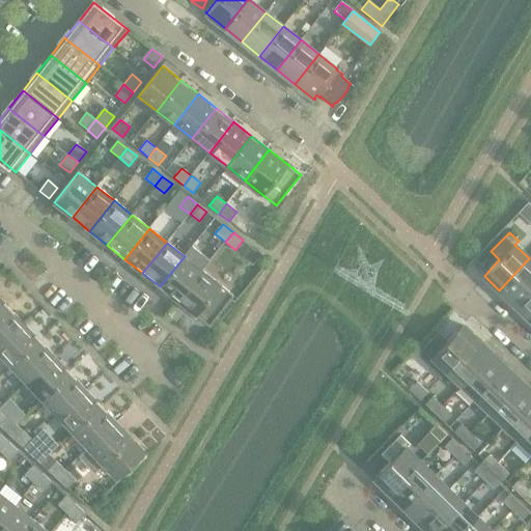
[(185,256),(160,286),(177,301),(201,270),(185,256)]
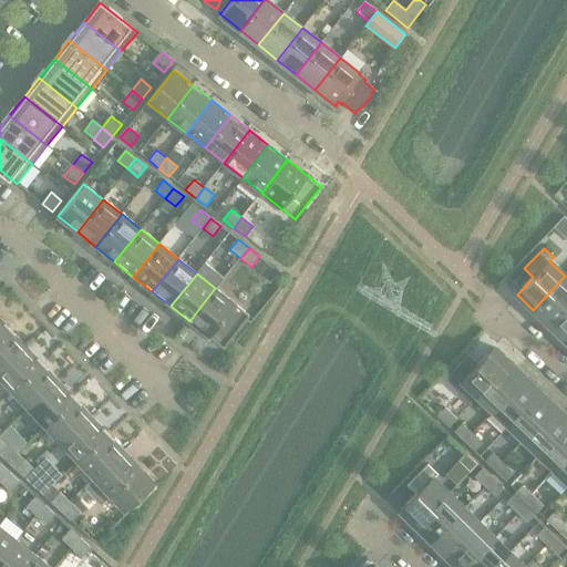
[(566,277),(565,276),(533,310),(539,316),(537,319),(546,328),(566,305),(566,277)]
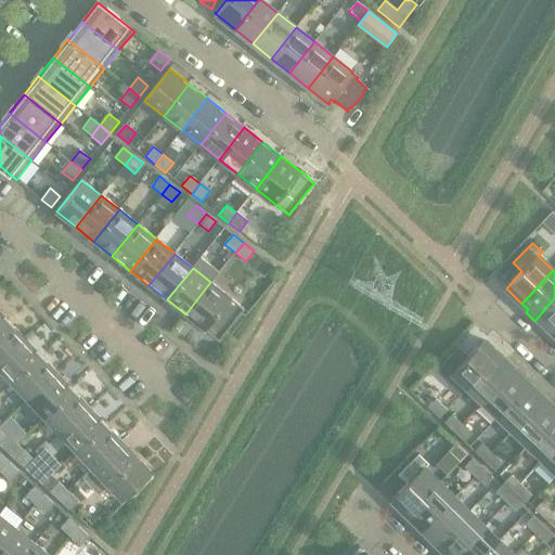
[(210,282),(185,314),(219,340),(244,309),(210,282)]
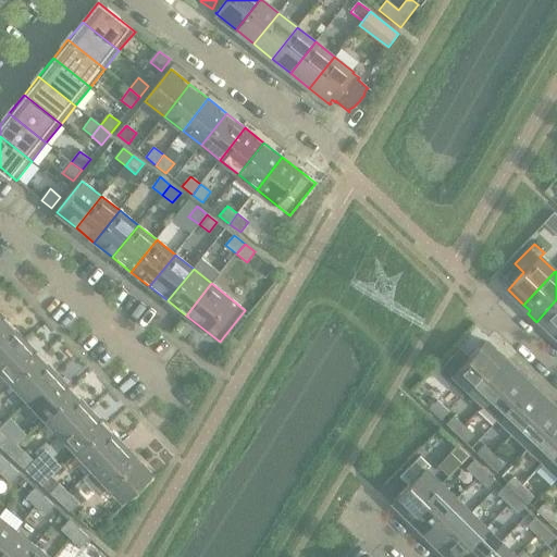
[(556,299),(536,322),(545,330),(547,327),(554,333),(556,330),(556,299)]
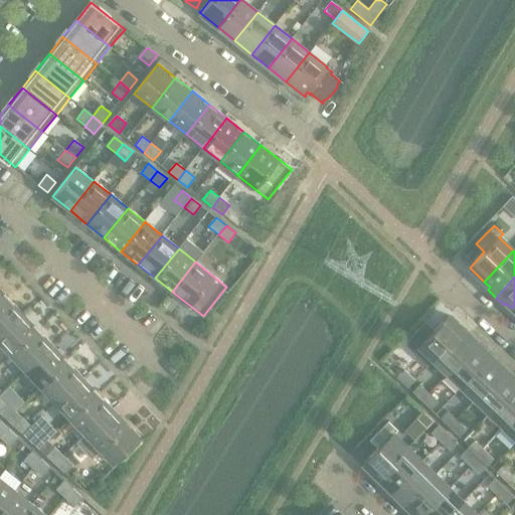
[(0,305),(8,298),(0,289),(0,305)]
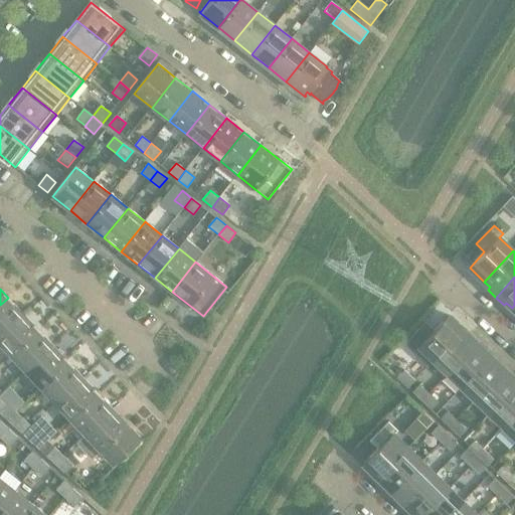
[(8,298),(0,305),(0,335),(23,314),(8,298)]
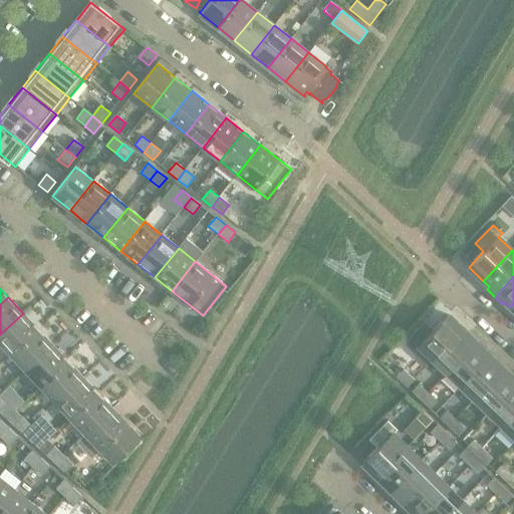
[(23,313),(0,334),(0,343),(10,354),(38,328),(23,313)]
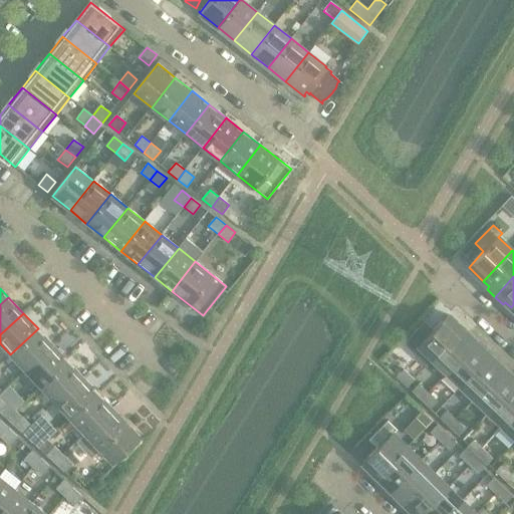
[(419,346),(433,359),(462,329),(448,315),(433,330),(425,322),(407,341),(415,349),(419,346)]
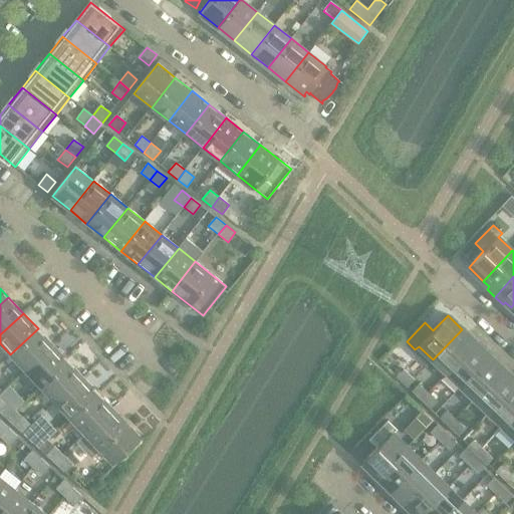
[(38,328),(10,354),(25,370),(53,344),(38,328)]
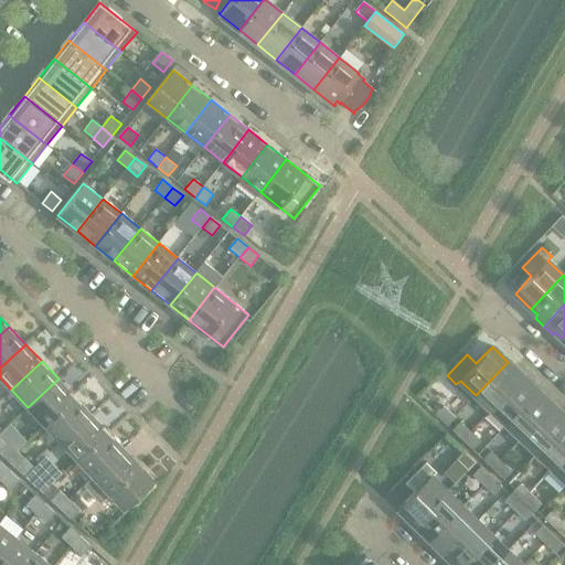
[(508,362),(476,395),(491,411),(526,373),(518,365),(514,369),(508,362)]
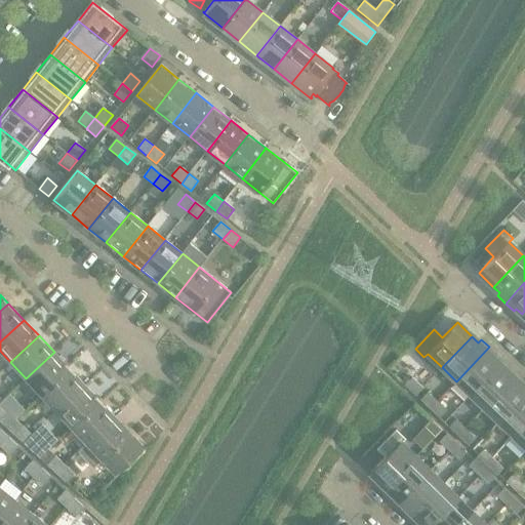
[(489,347),(456,381),(471,395),(500,363),(494,358),(497,355),(489,347)]
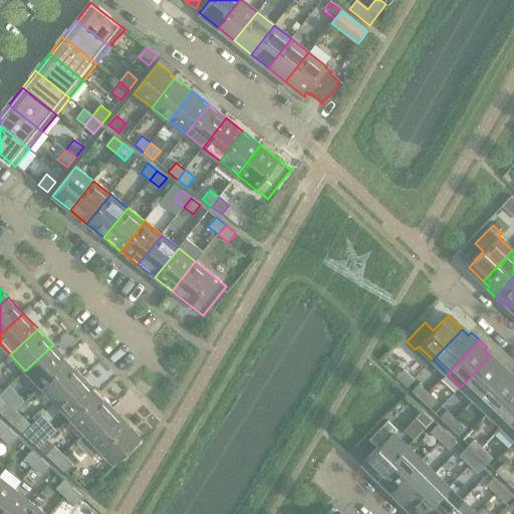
[(53,344),(25,370),(40,387),(68,360),(53,344)]
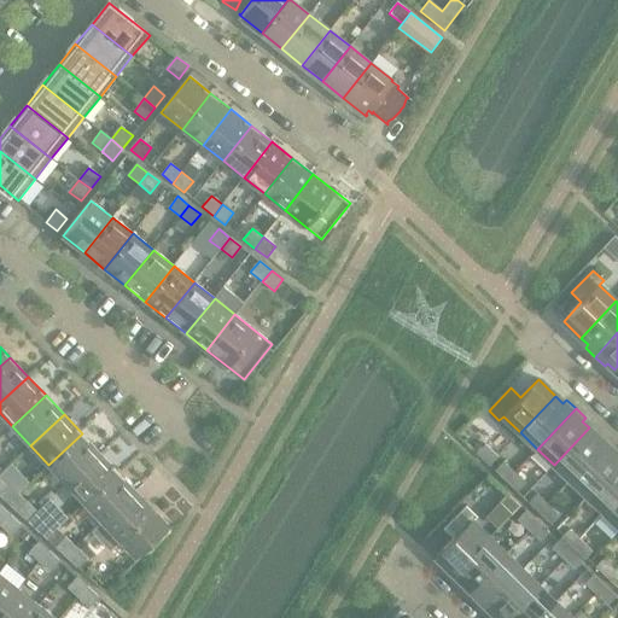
[(589,427),(554,465),(571,481),(610,441),(600,431),(596,435),(589,427)]
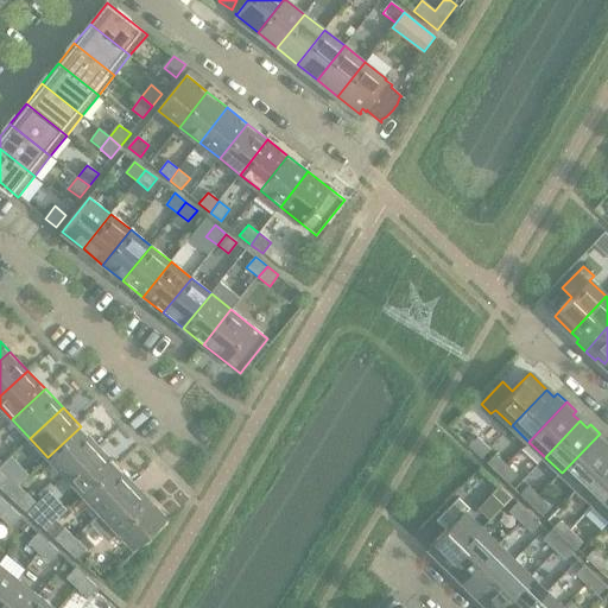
[(81,426),(48,457),(65,476),(97,445),(81,426)]
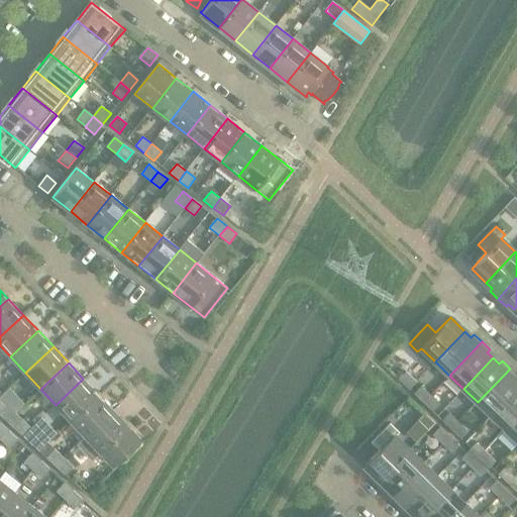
[(516,375),(510,369),(478,402),(492,415),(516,389),(516,380),(515,379),(516,377),(516,375)]
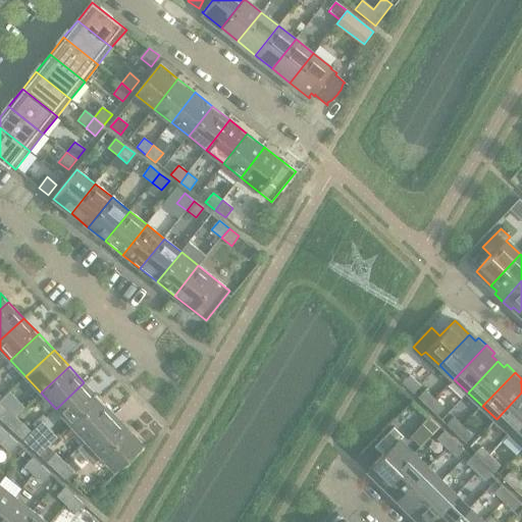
[(410,375),(403,383),(413,394),(420,385),(410,375)]
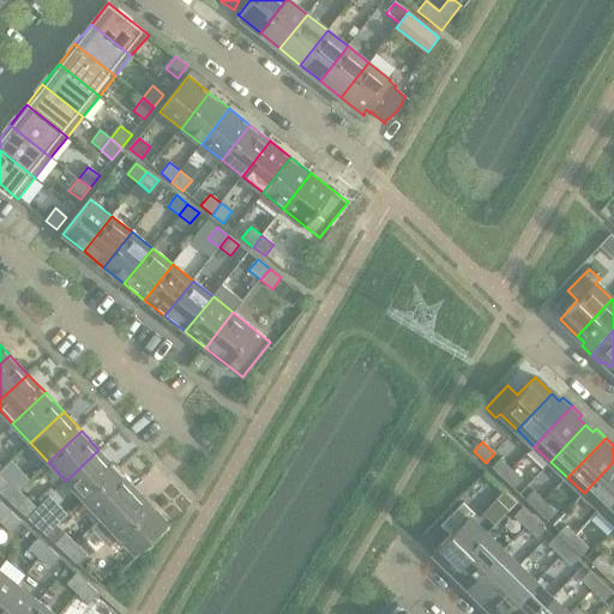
[(98,450),(66,481),(84,500),(116,469),(98,450)]
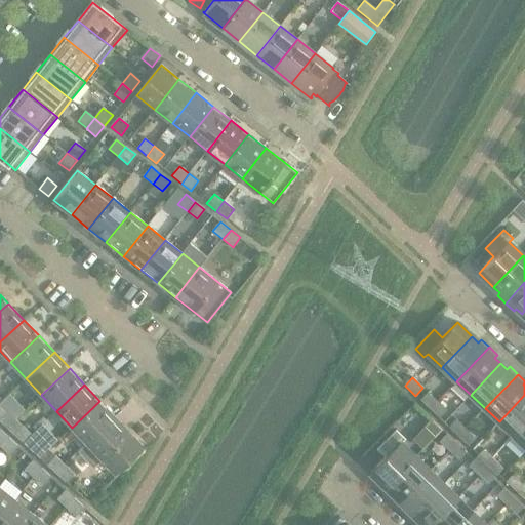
[(420,400),(430,409),(437,401),(428,392),(420,400)]
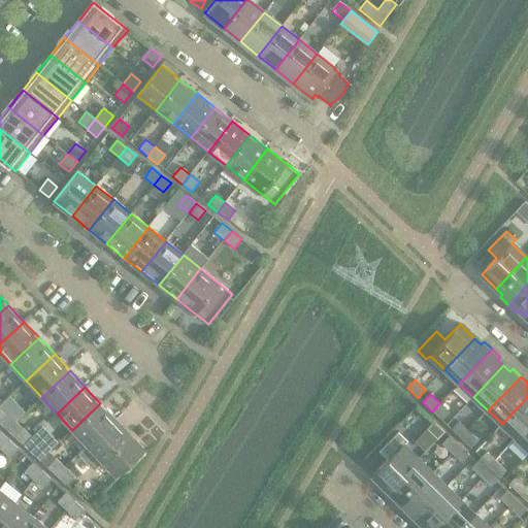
[(527,397),(502,424),(517,438),(527,425),(527,397)]
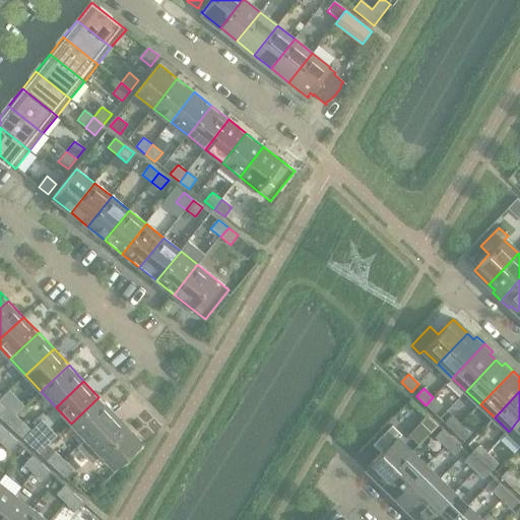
[(99,397),(71,424),(86,439),(114,412),(99,397)]
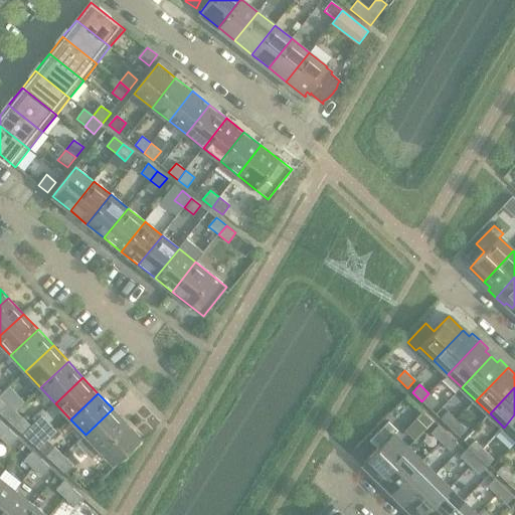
[(428,393),(421,401),(432,410),(439,402),(428,393)]
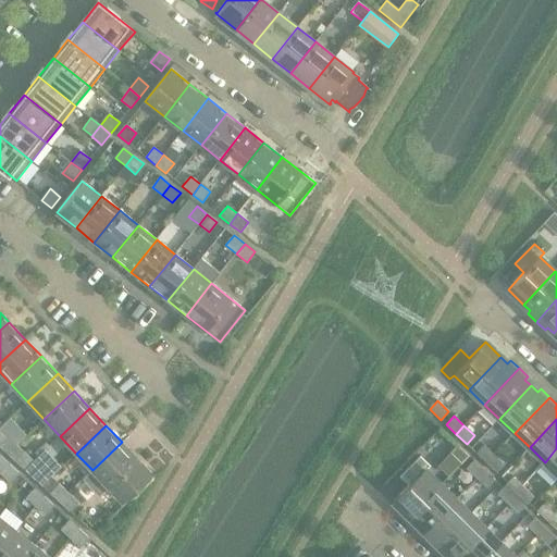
[(122,442),(93,470),(121,502),(151,473),(122,442)]
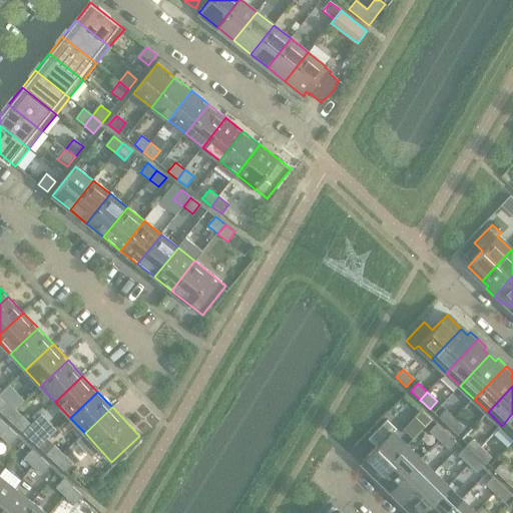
[(432,420),(422,410),(415,417),(425,427),(432,420)]
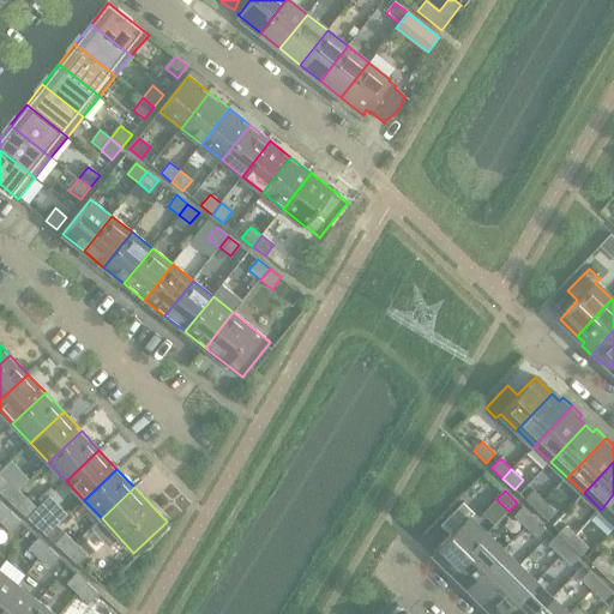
[(525,499),(536,510),(545,501),(534,491),(525,499)]
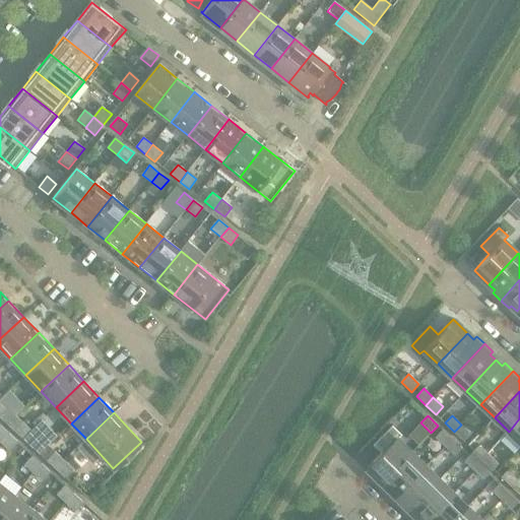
[(519,418),(509,432),(519,442),(519,418)]
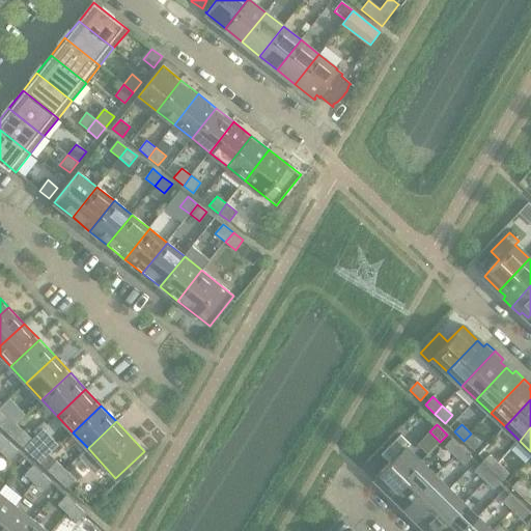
[(15,440),(24,448),(32,439),(23,430),(15,440)]
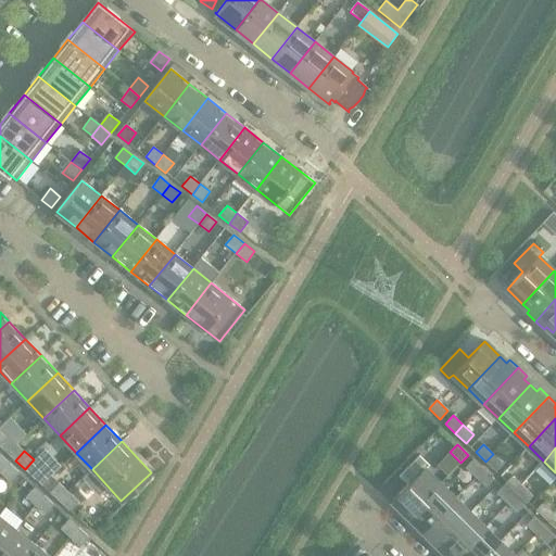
[(493,454),(485,462),(496,471),(504,464),(493,454)]
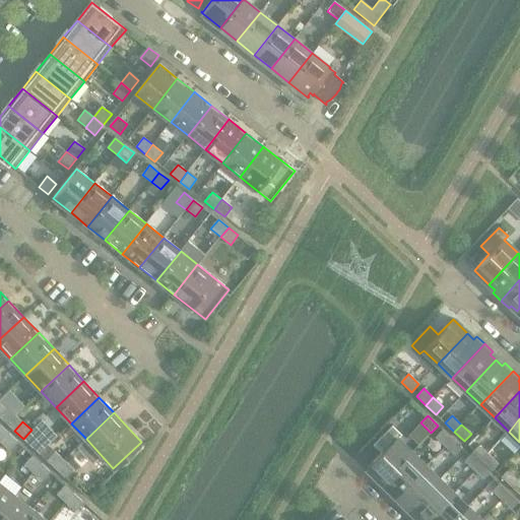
[(0,426),(0,442),(1,443),(9,434),(0,426)]
